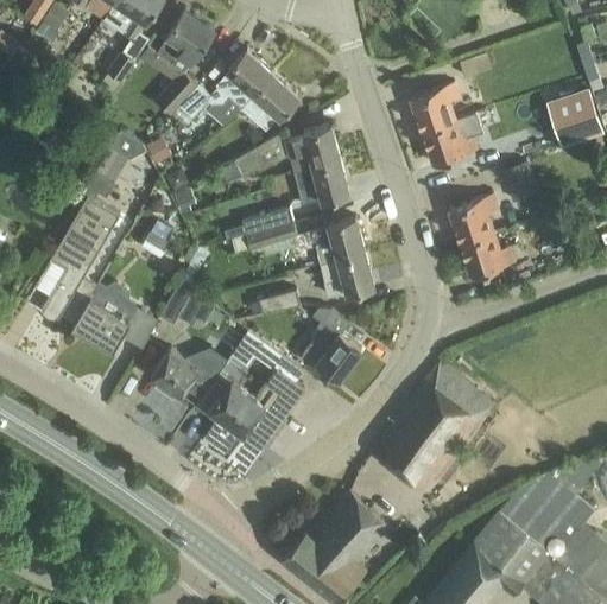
[(29,17),(31,19),(29,23),(33,26),(50,0),(35,0),(33,1),(25,14),(29,17)]
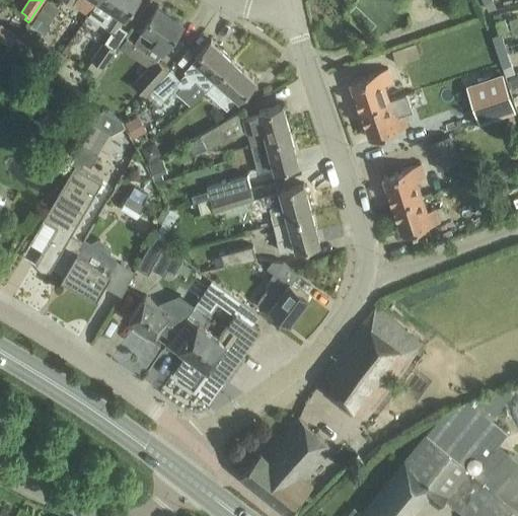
[(99,0),(98,2),(115,13),(104,28),(114,35),(120,26),(125,19),(126,20),(139,0),(99,0)]
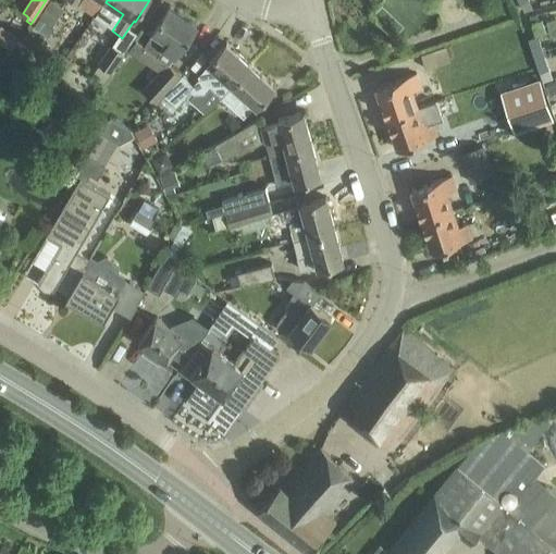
[(39,21),(51,29),(63,12),(50,4),(39,21)]
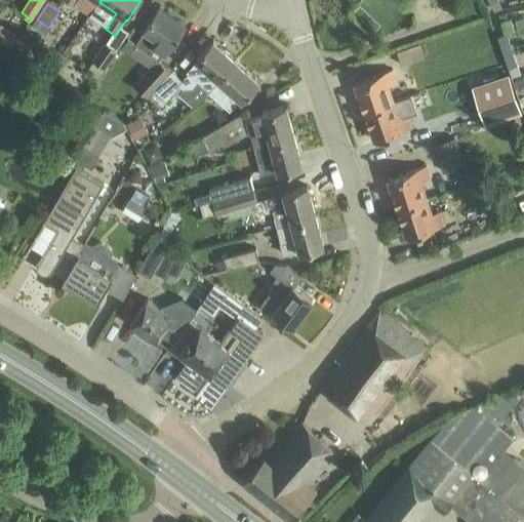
[(136,46),(148,53),(157,39),(170,47),(185,25),(159,8),(145,31),(146,32),(136,46)]
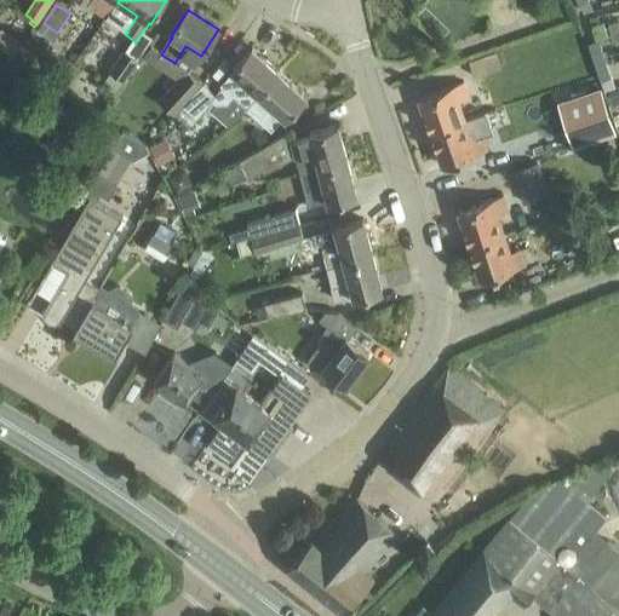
[(602,24),(591,28),(596,41),(597,41),(606,38),(602,24)]
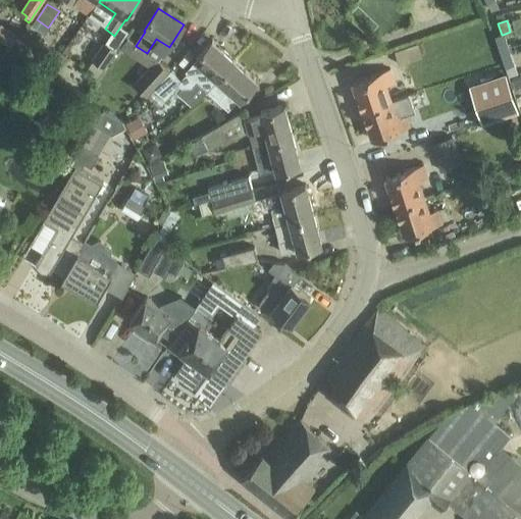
[(502,35),(492,38),(500,56),(510,55),(503,35),(502,35)]
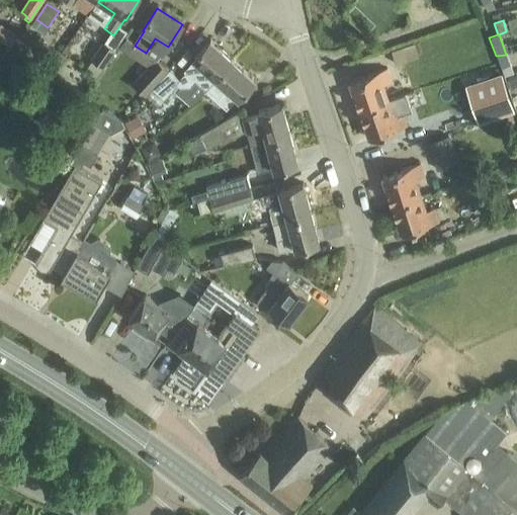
[(169,72),(152,90),(164,101),(172,92),(175,95),(180,89),(190,89),(195,83),(205,92),(233,62),(209,41),(193,60),(195,61),(178,80),(169,72)]
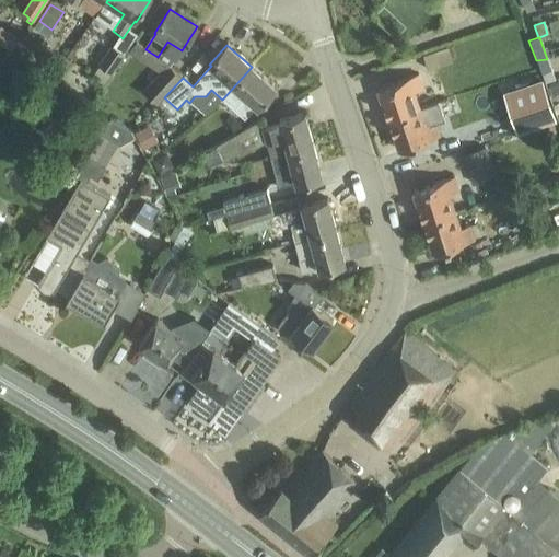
[(109,74),(123,56),(114,49),(111,47),(97,67),(100,68),(109,74)]
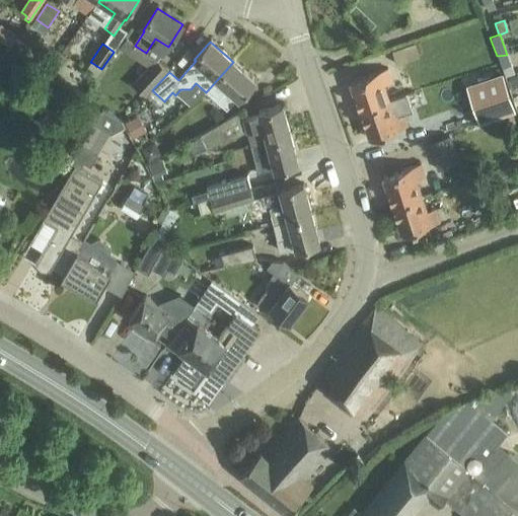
[(507,55),(497,56),(501,70),(511,67),(507,55)]
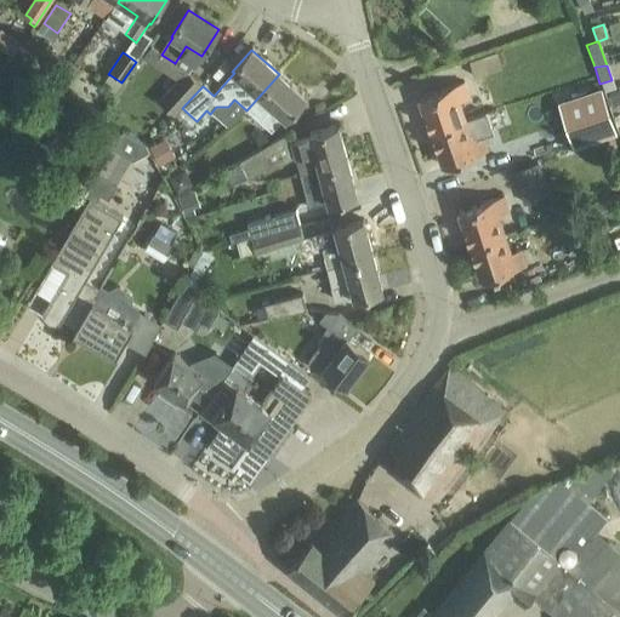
[(175,116),(182,108),(203,86),(187,72),(159,103),(175,116)]
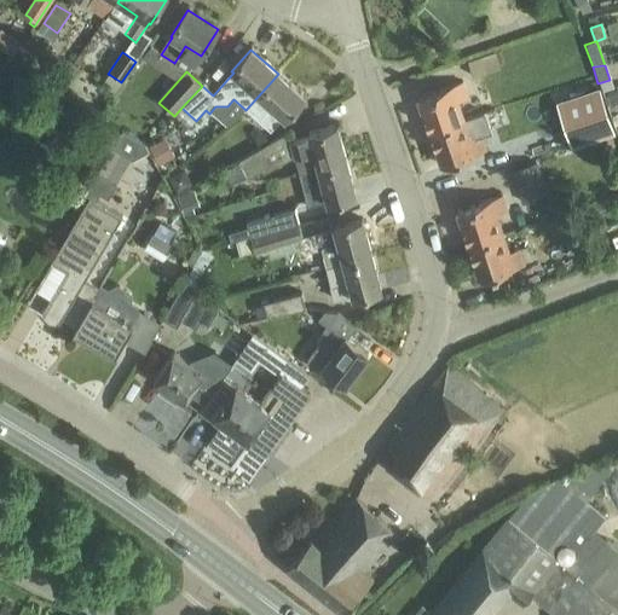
[(305,99),(278,74),(246,110),(271,132),(283,119),(286,121),(305,99)]
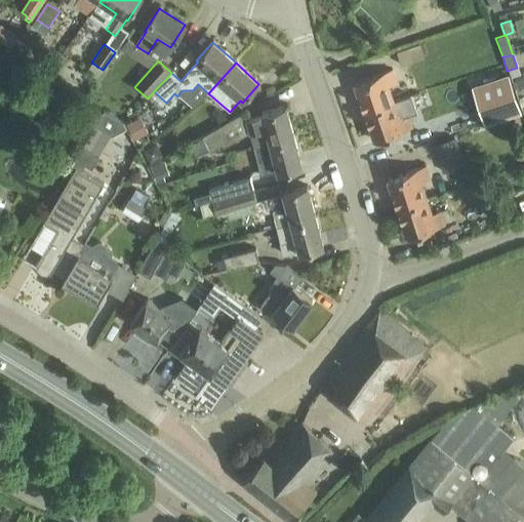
[(392,72),(354,85),(364,115),(393,105),(387,88),(396,85),(392,72)]
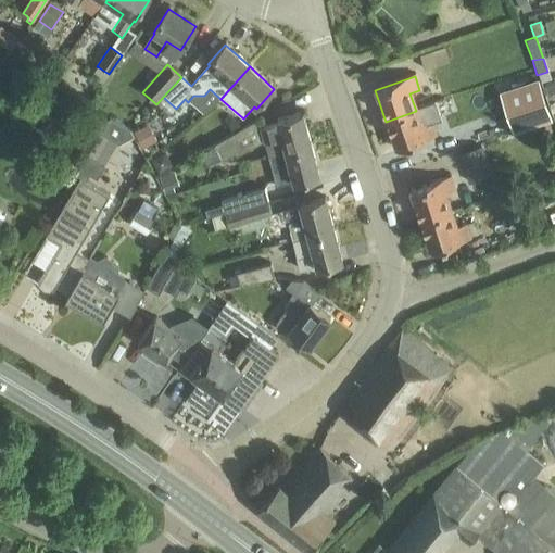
[(538,82),(500,95),(513,133),(551,120),(538,82)]
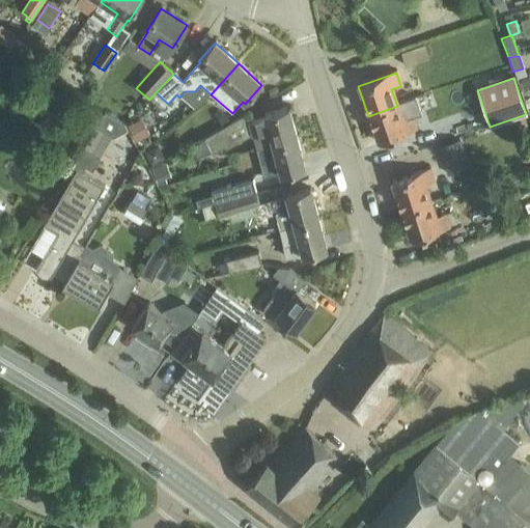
[(529,80),(521,83),(524,95),(529,92),(529,80)]
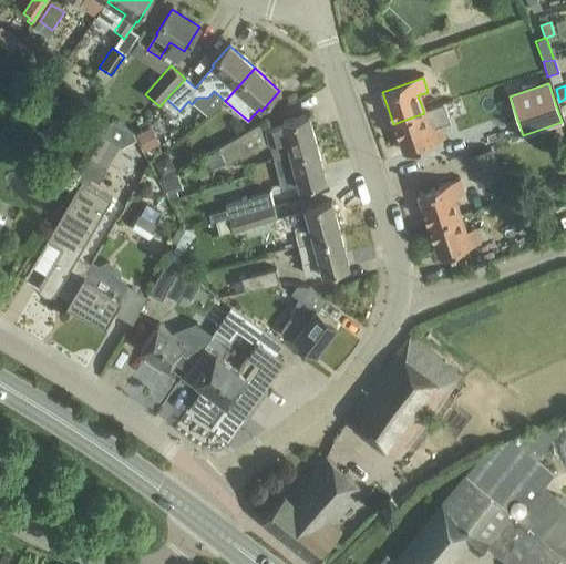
[(424,113),(393,124),(404,154),(445,141),(440,126),(449,122),(443,108),(424,113)]
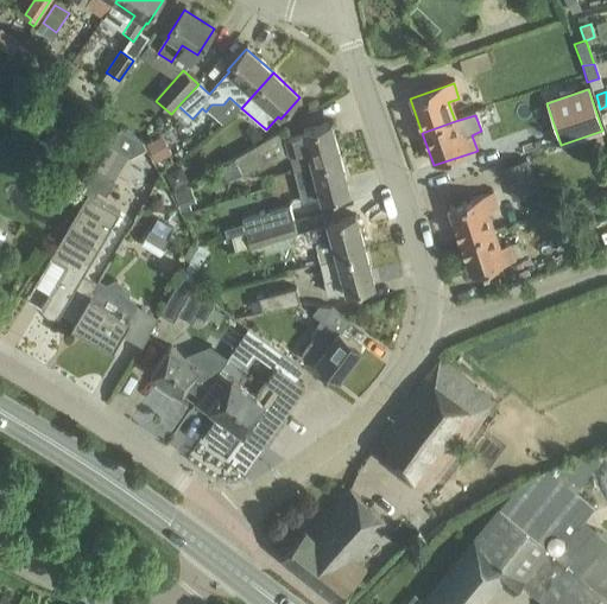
[(289,151),(295,173),(340,160),(330,125),(308,131),(303,132),(304,135),(285,140),(289,151)]
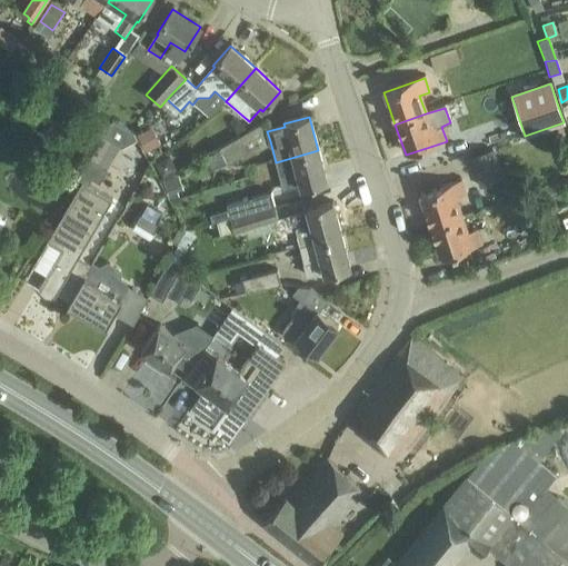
[(112,121),(102,137),(121,148),(136,140),(133,135),(112,121)]
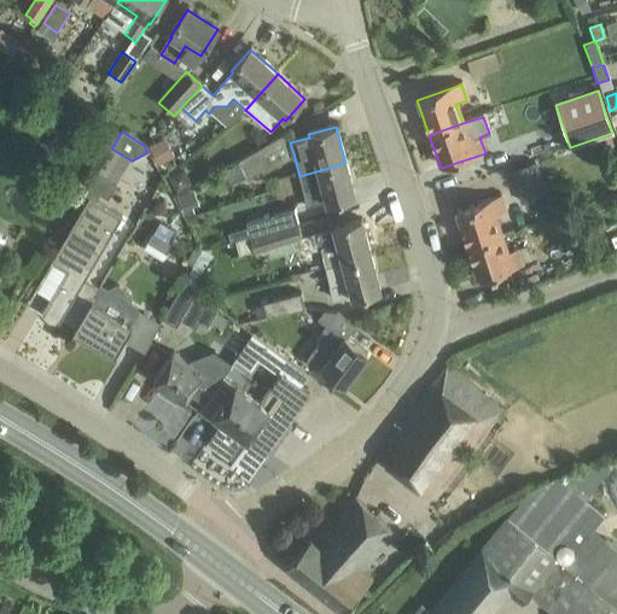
[(163,140),(149,148),(158,167),(174,158),(163,140)]
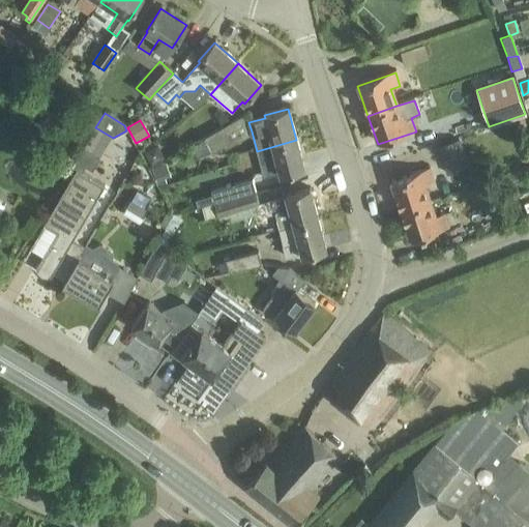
[(235,121),(204,140),(211,153),(212,153),(222,148),(237,140),(238,135),(236,132),(237,125),(235,121)]
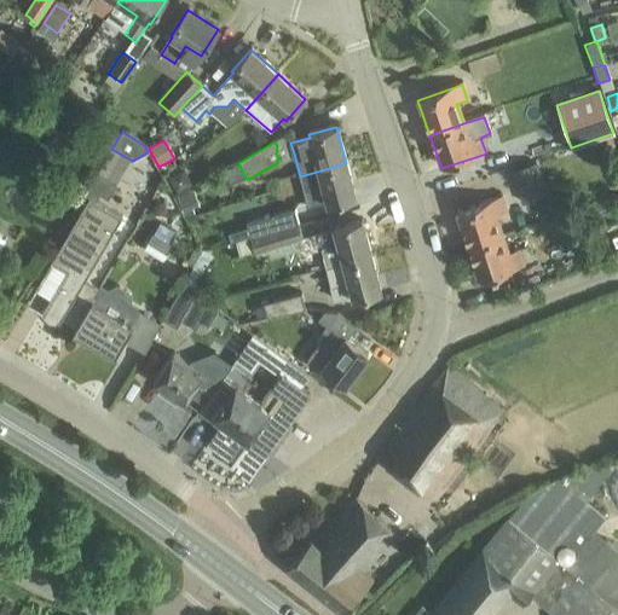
[(346,163),(300,177),(309,208),(327,203),(328,206),(356,198),(346,163)]
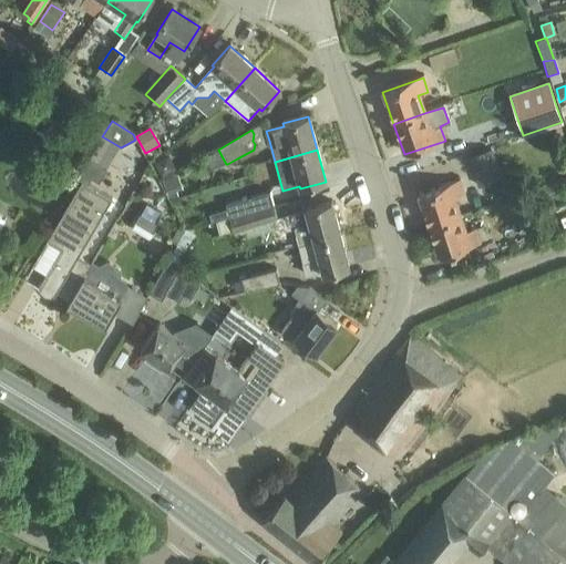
[(467,160),(477,188),(500,181),(490,152),(467,160)]
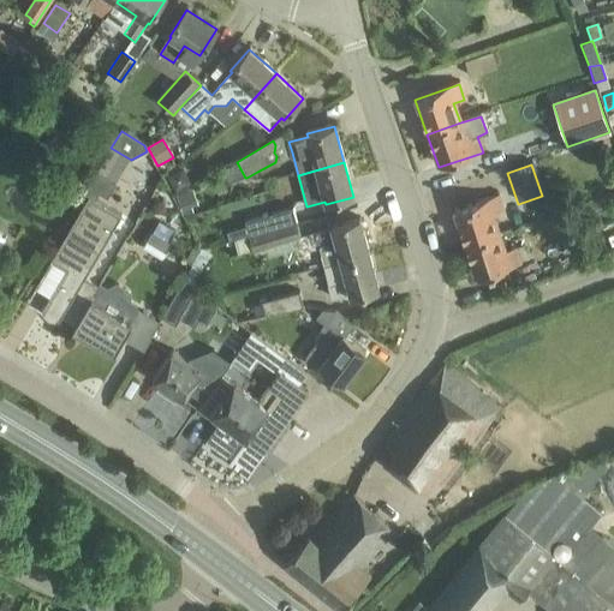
[(183,169),(167,179),(176,193),(191,184),(183,169)]
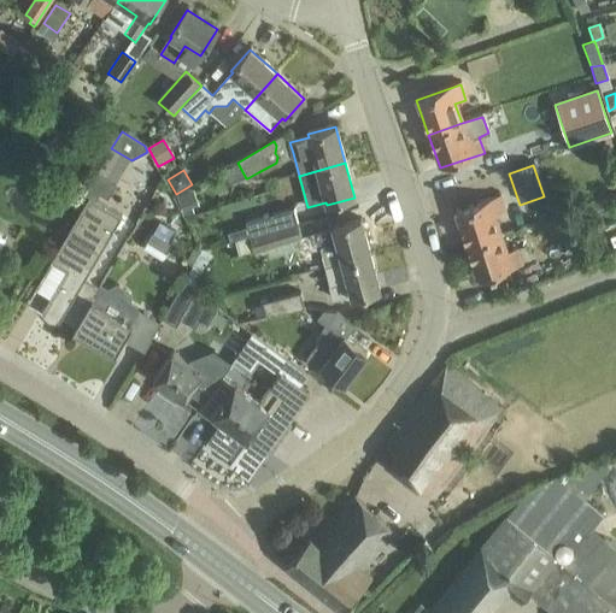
[(65,272),(41,313),(59,324),(62,319),(75,328),(91,301),(99,288),(86,280),(95,275),(93,270),(101,266),(99,261),(106,257),(103,252),(111,248),(109,242),(117,239),(112,233),(121,218),(95,202),(99,196),(107,201),(116,187),(95,175),(83,195),(88,199),(51,264),(65,272)]
